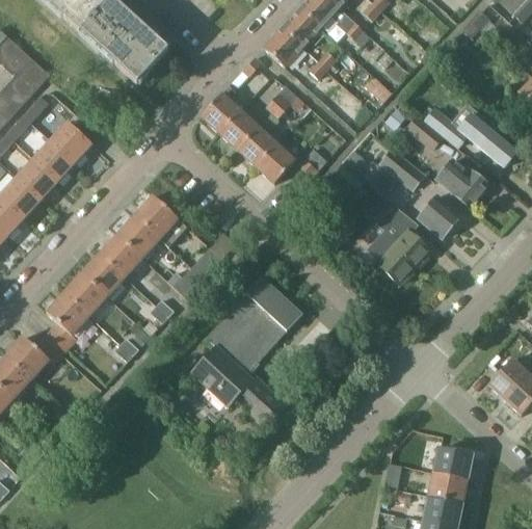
[(169,51),(168,50),(113,0),(46,0),(138,84),(169,51)]
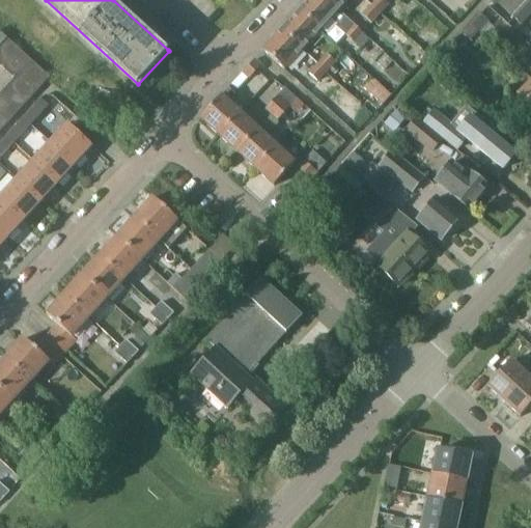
[(362,30),(338,7),(330,0),(306,0),(300,7),(320,27),(330,17),(353,38),(362,30)]
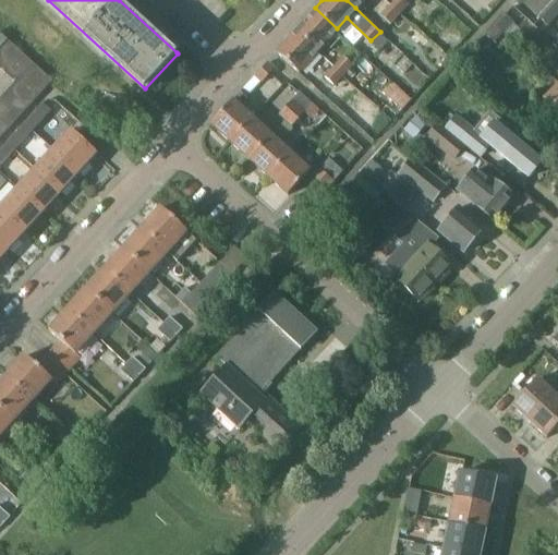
[(392,0),(390,2),(399,10),(409,0),(392,0)]
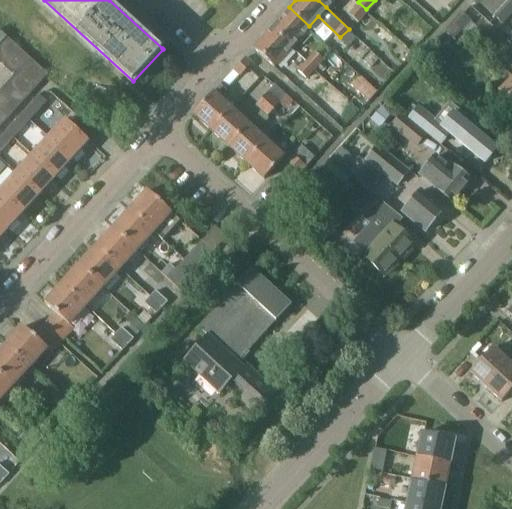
[(476,0),(474,3),(488,16),(502,0),(476,0)]
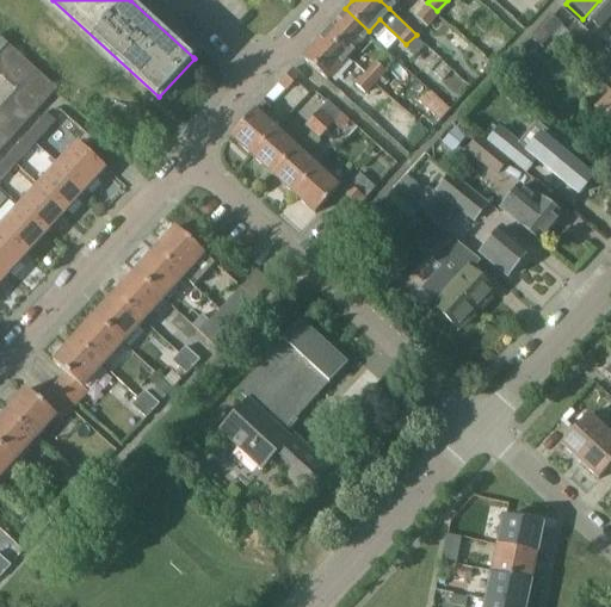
[(427,2),(426,4),(417,13),(426,23),(437,11),(427,2)]
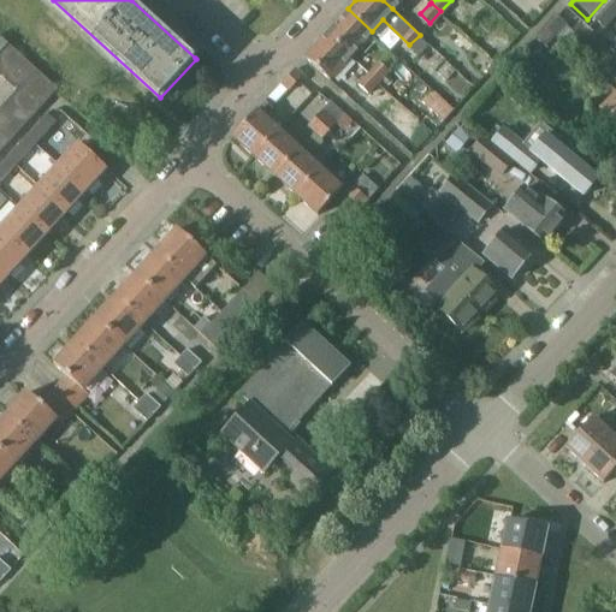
[(597,18),(605,27),(615,15),(606,6),(597,18)]
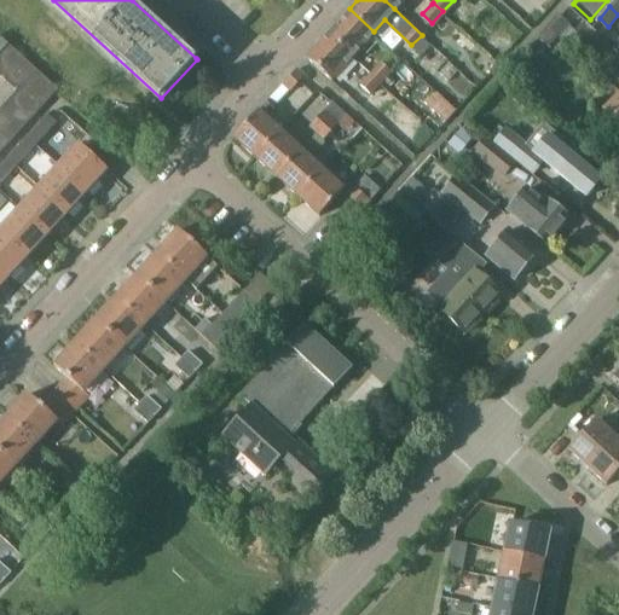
[(374,32),(350,9),(329,32),(353,54),(360,46),(374,32)]
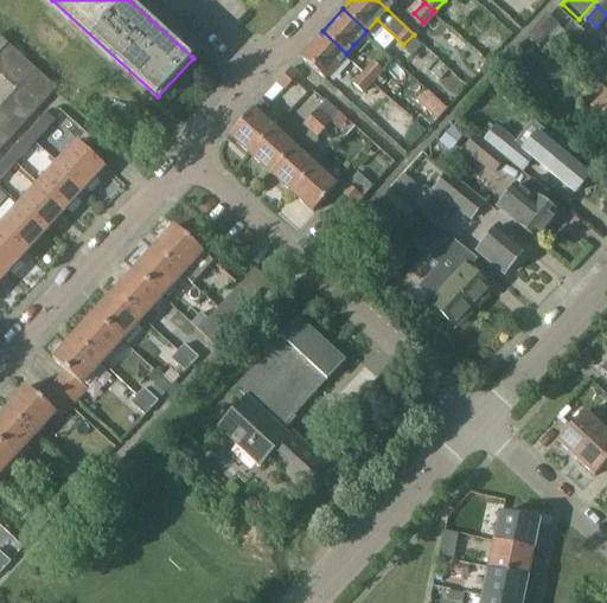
[(558,21),(549,13),(540,24),(548,32),(558,21)]
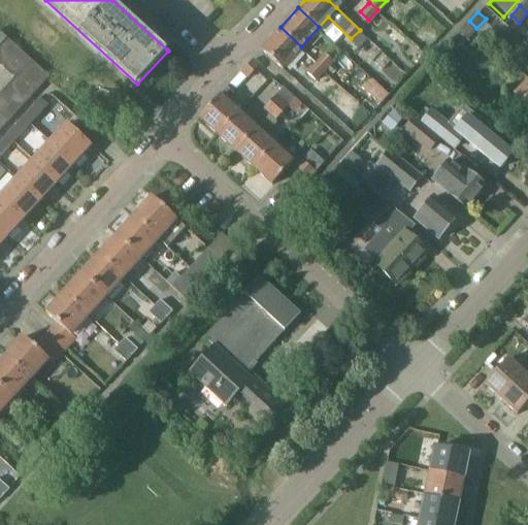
[(460,31),(468,38),(476,28),(469,21),(460,31)]
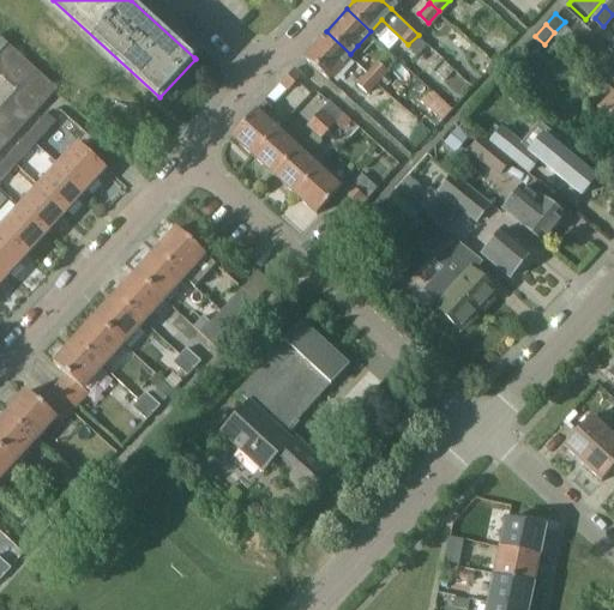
[(305,54),(329,77),(350,54),(326,31),(305,54)]
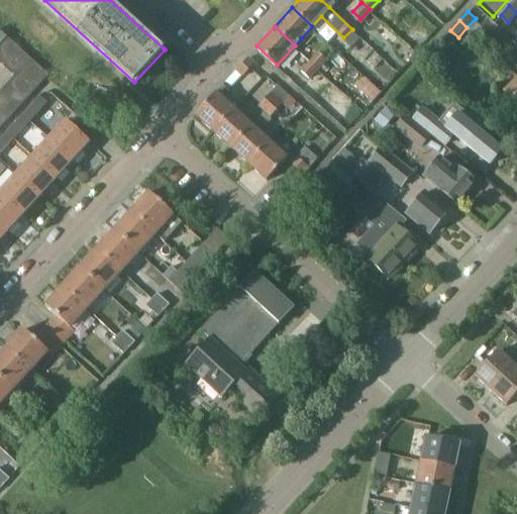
[(0,47),(10,37),(0,27),(0,47)]
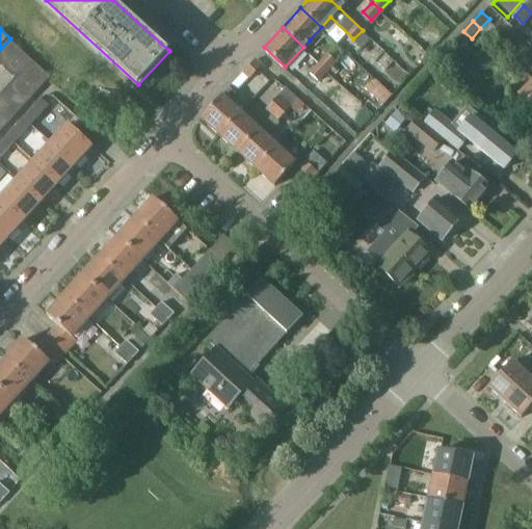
[(0,49),(0,62),(4,67),(21,49),(10,38),(0,49)]
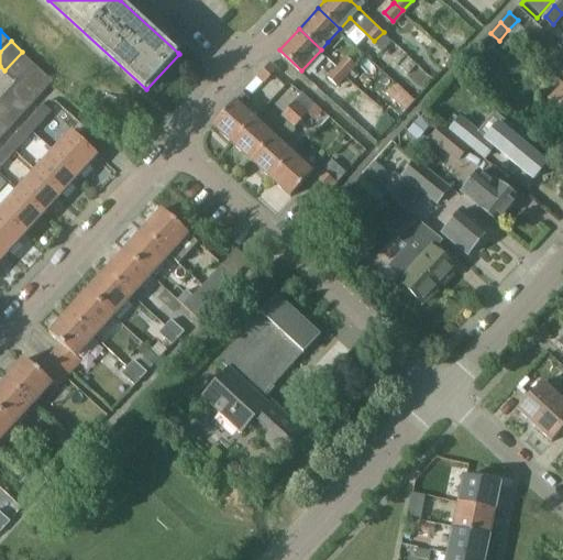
[(17,81),(34,62),(22,52),(4,70),(17,81)]
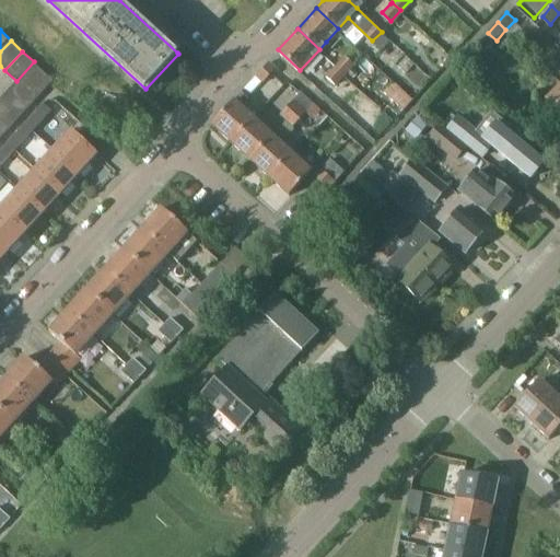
[(341,56),(335,64),(345,72),(353,62),(345,54),(341,56)]
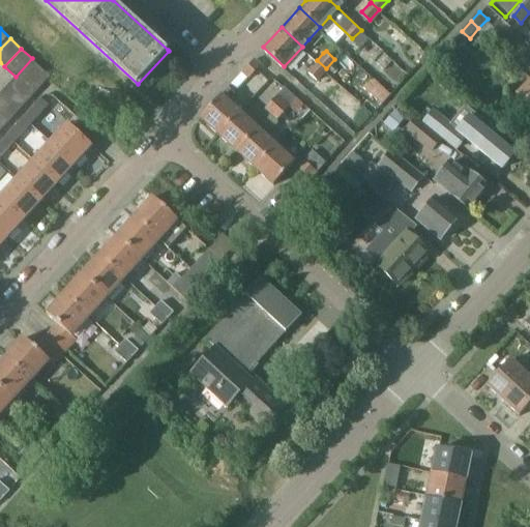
[(255,57),(242,69),(249,76),(261,63),(255,57)]
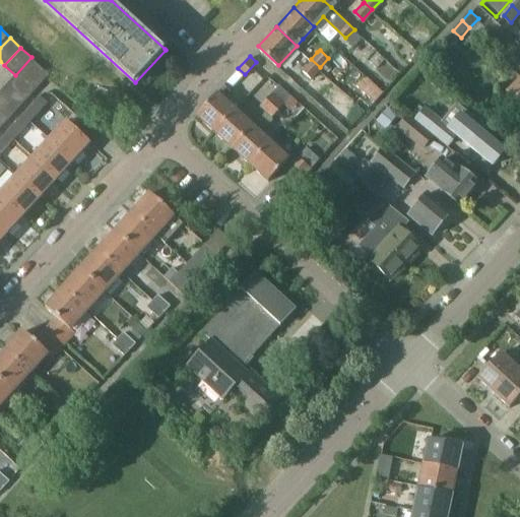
[(31,57),(15,75),(33,91),(49,73),(31,57)]
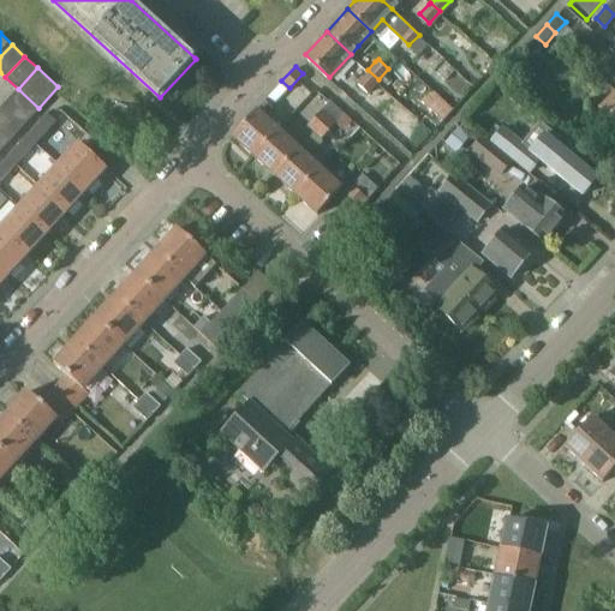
[(378,79),(368,70),(357,82),(366,90),(378,79)]
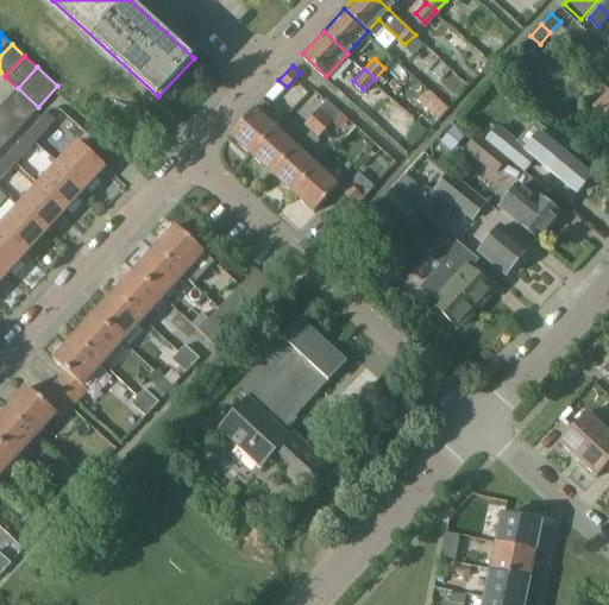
[(38,107),(18,88),(8,98),(29,117),(38,107)]
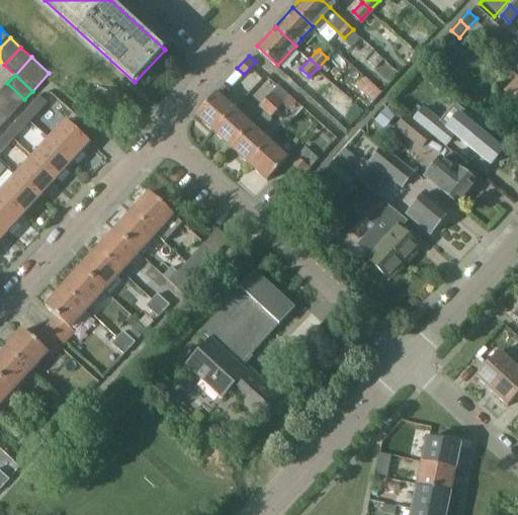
[(517,75),(506,89),(517,100),(517,75)]
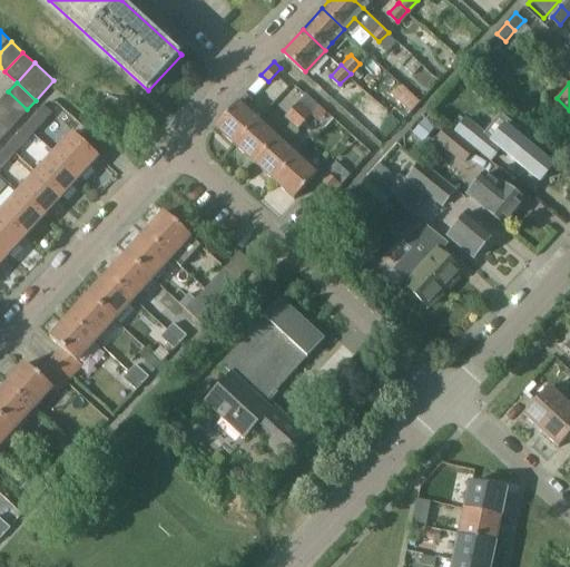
[(27,109),(8,91),(0,99),(0,101),(18,119),(27,109)]
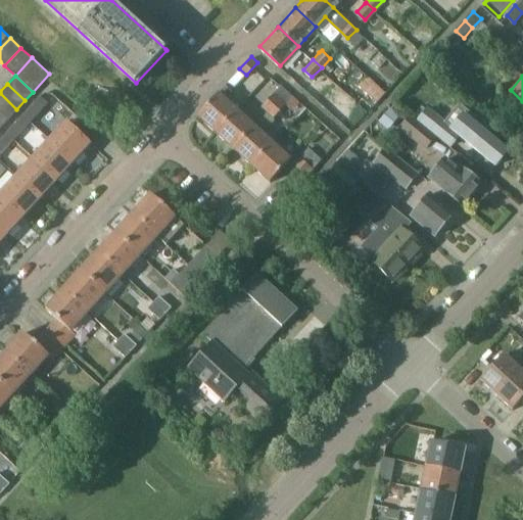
[(281,84),(262,105),(268,111),(287,90),(281,84)]
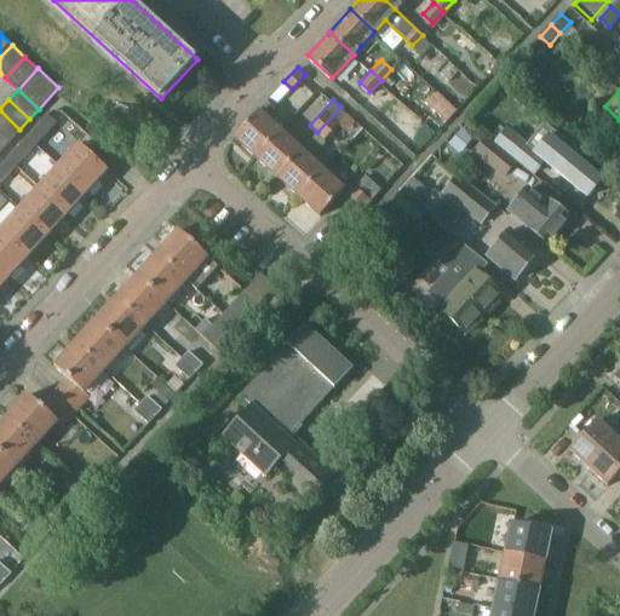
[(340,107),(317,132),(323,138),(348,113),(340,107)]
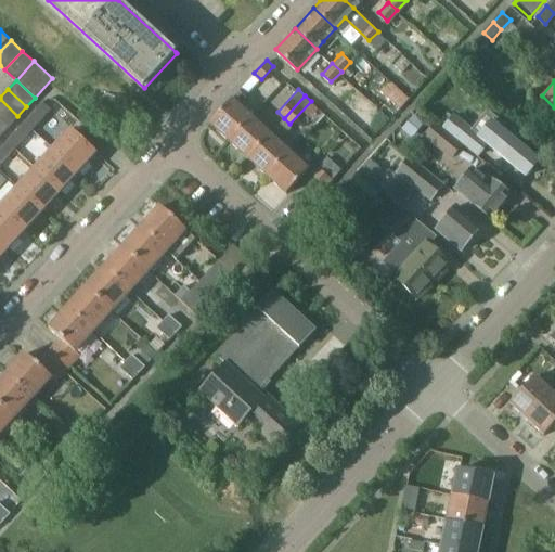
[(232,98),(210,120),(230,139),(250,116),(232,98)]
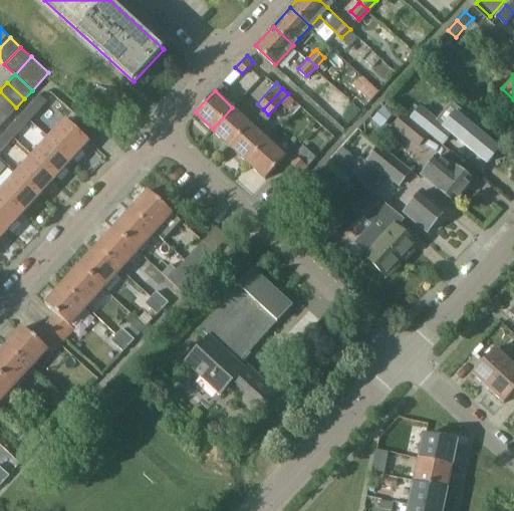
[(16,107),(0,91),(0,107),(9,115),(16,107)]
